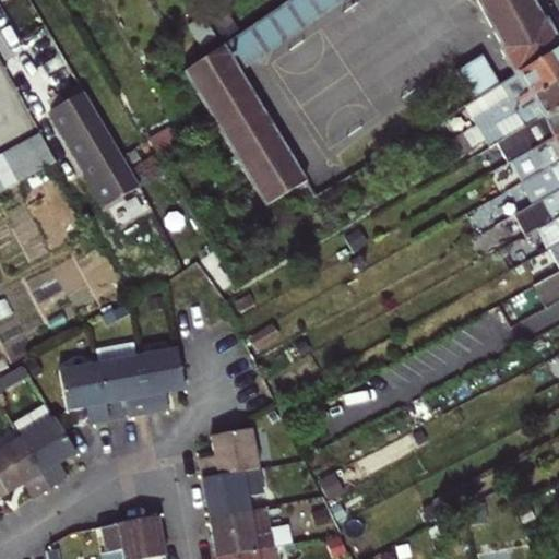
[(289,0),(244,31),(253,47),(235,60),(240,70),(341,0),(289,0)]
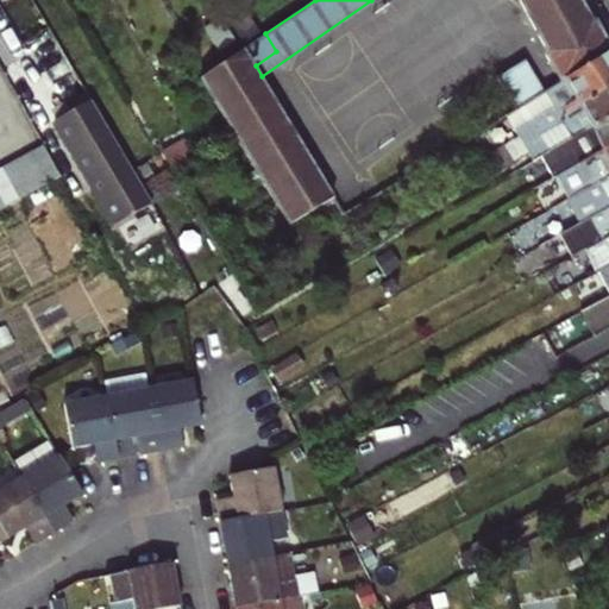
[(544,52),(559,83),(608,54),(608,44),(597,20),(592,23),(582,0),(519,0),(547,50),(544,52)]
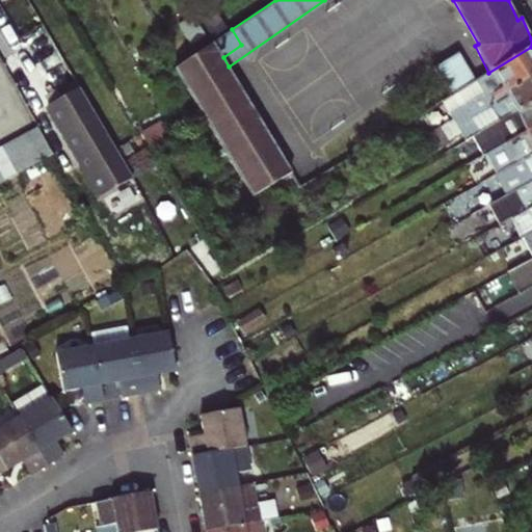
[(175,69),(206,120),(253,195),(292,174),(229,67),(223,57),(241,45),(232,29),(175,69)]
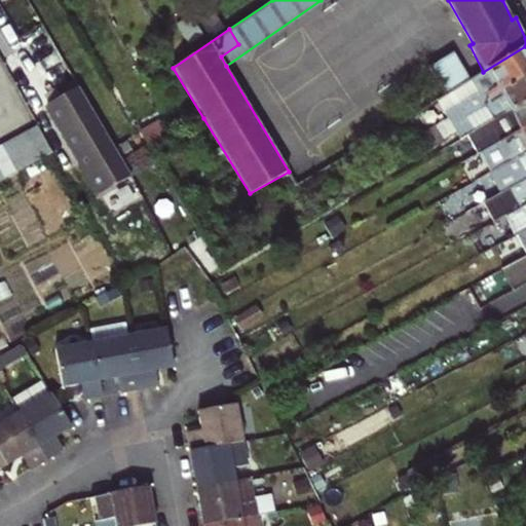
[(435,147),(460,132),(455,122),(470,115),(466,108),(472,105),(475,111),(489,104),(487,100),(525,76),(525,46),(483,72),(467,81),(446,95),(439,99),(448,118),(425,132),(435,147)]
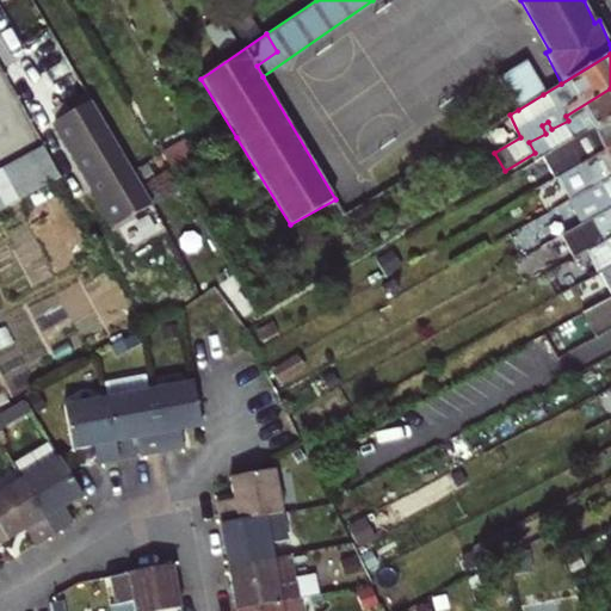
[(499,78),(518,110),(543,94),(524,62),(499,78)]
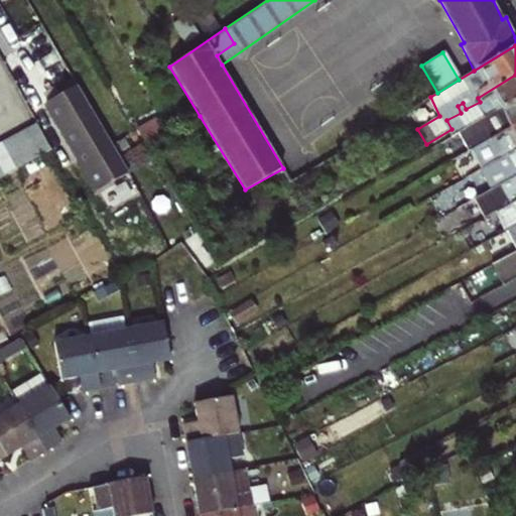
[(67,68),(36,85),(86,172),(117,155),(67,68)]
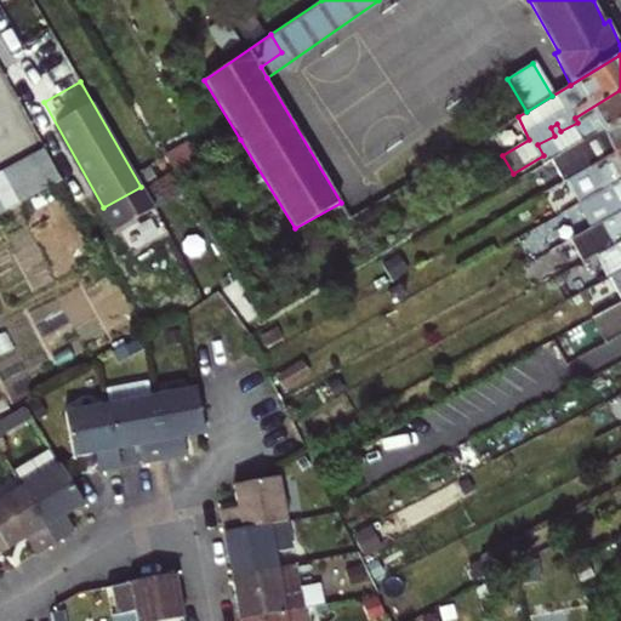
[(573,147),(580,142),(604,127),(605,130),(620,120),(620,90),(575,118),(577,123),(560,131),(557,124),(551,127),(554,136),(537,144),(543,155),(547,161),(573,147)]
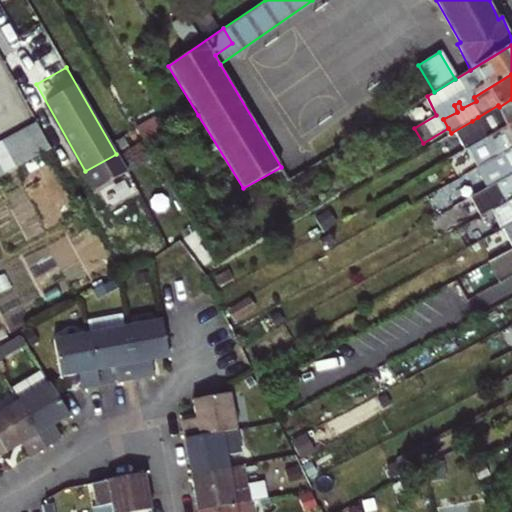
[(487,137),(511,122),(511,99),(499,107),(498,105),(478,117),(487,137)]
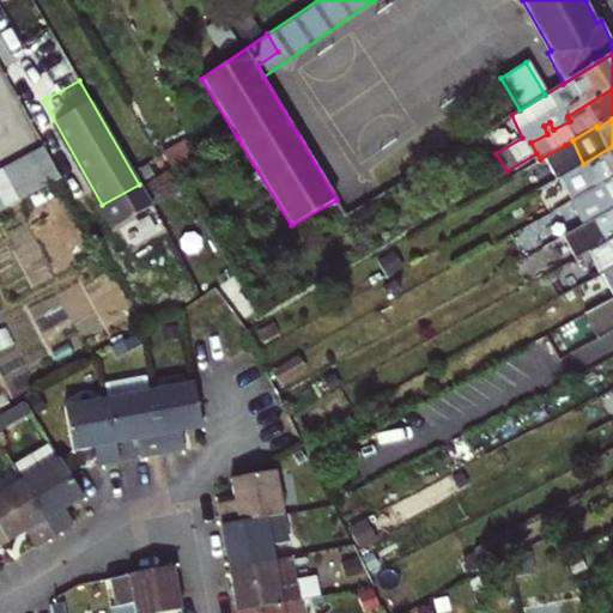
[(184,140),(164,152),(174,168),(194,156),(184,140)]
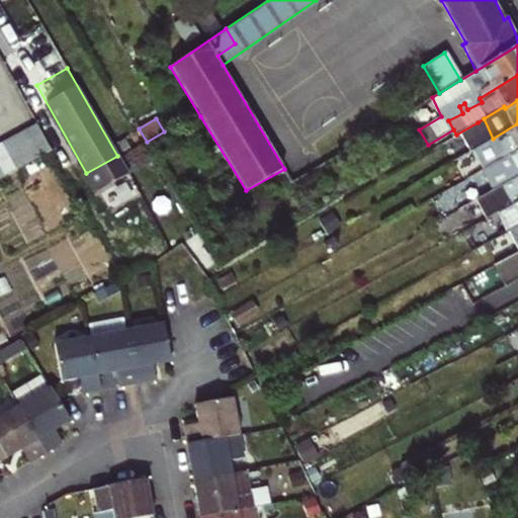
[(0,177),(52,149),(37,122),(0,143),(0,177)]
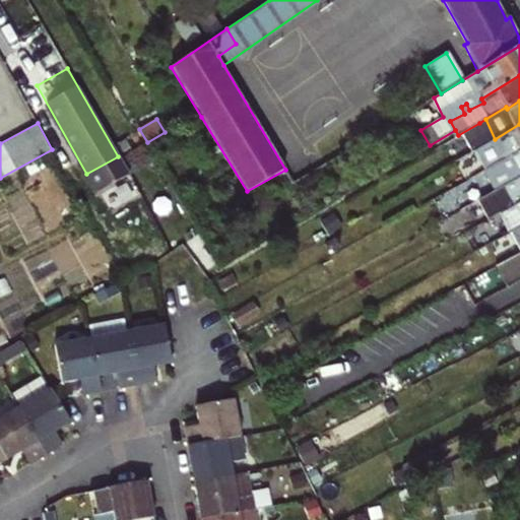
[(458,135),(454,137),(460,148),(485,133),(479,123),(458,135)]
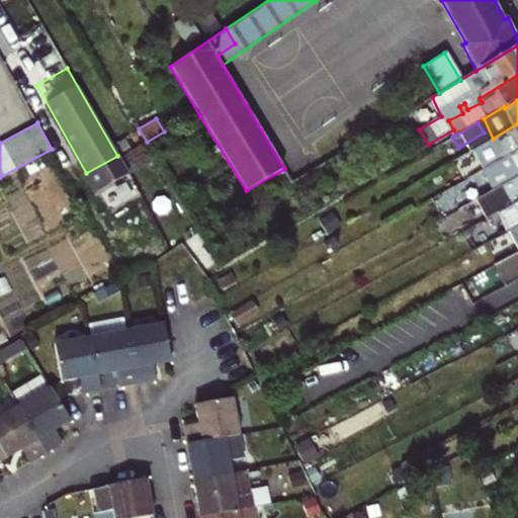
[(517,150),(517,123),(493,139),(502,159),(517,150)]
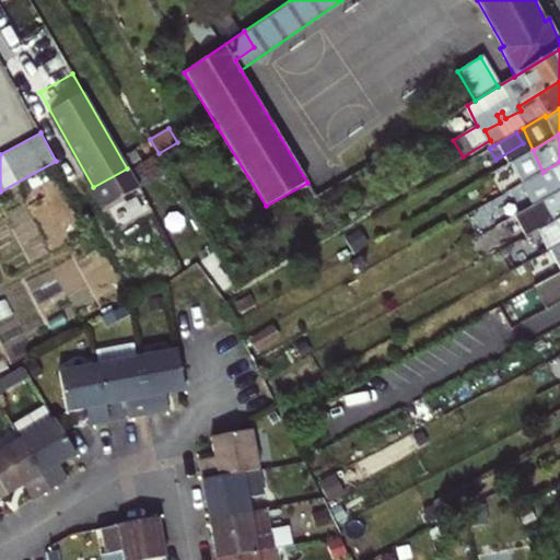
[(463,156),(453,140),(442,146),(452,163),(463,156)]
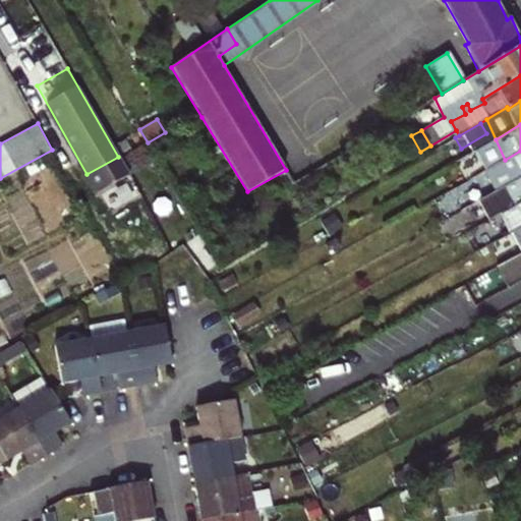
[(520,151),(505,160),(507,166),(520,158),(520,151)]
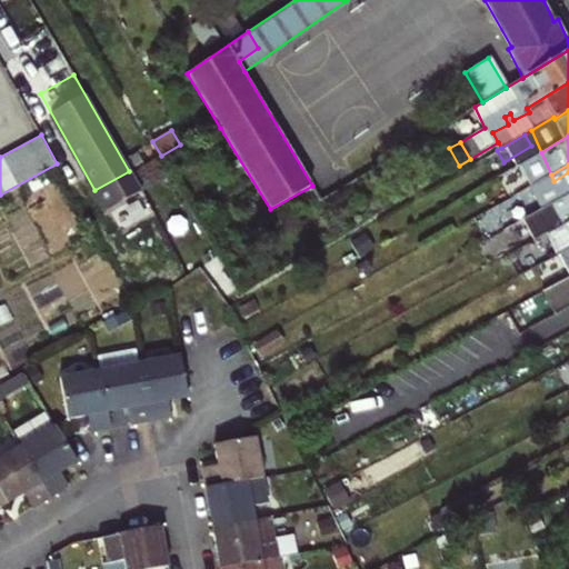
[(568,219),(568,192),(551,203),(555,210),(541,219),(547,231),(568,219)]
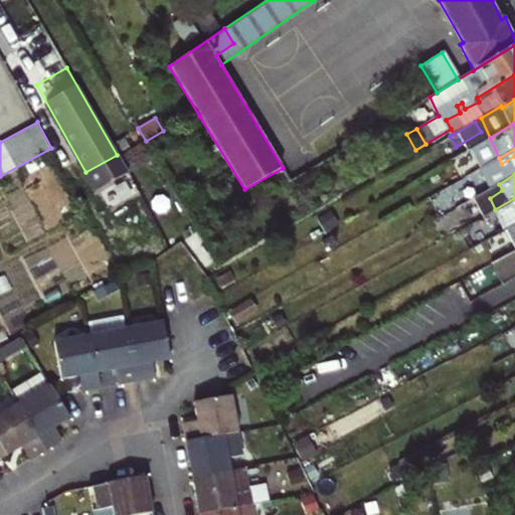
[(506,229),(514,223),(514,198),(495,209),(504,229),(506,229)]
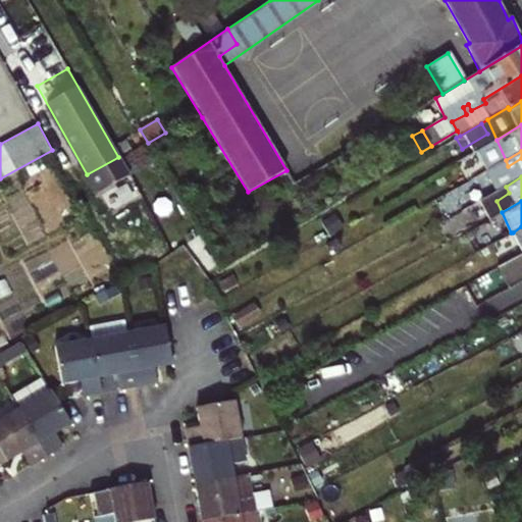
[(521,226),(513,232),(521,249),(521,226)]
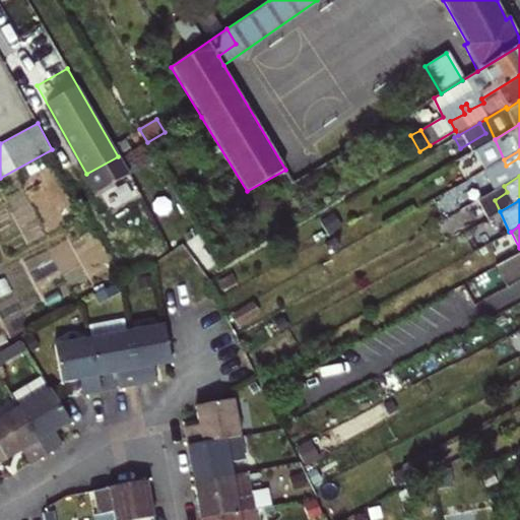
[(519,253),(498,265),(510,287),(519,281),(519,253)]
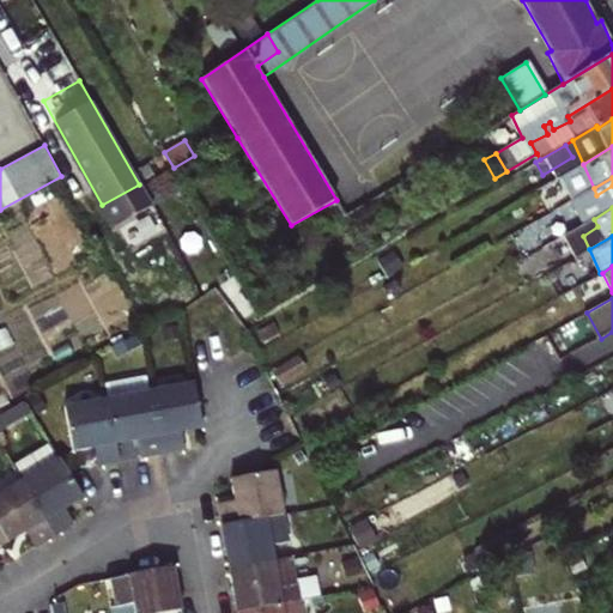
[(194,383),(152,390),(164,454),(186,450),(182,431),(202,428),(194,383)]
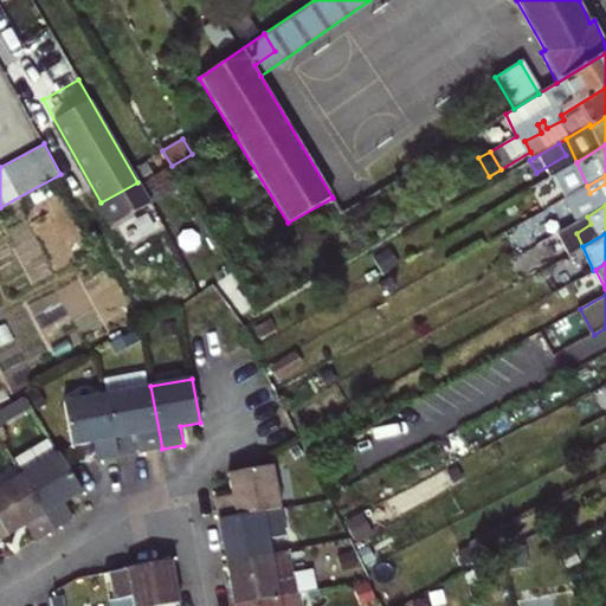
[(150,386),(109,394),(117,438),(136,434),(140,453),(162,449),(150,386)]
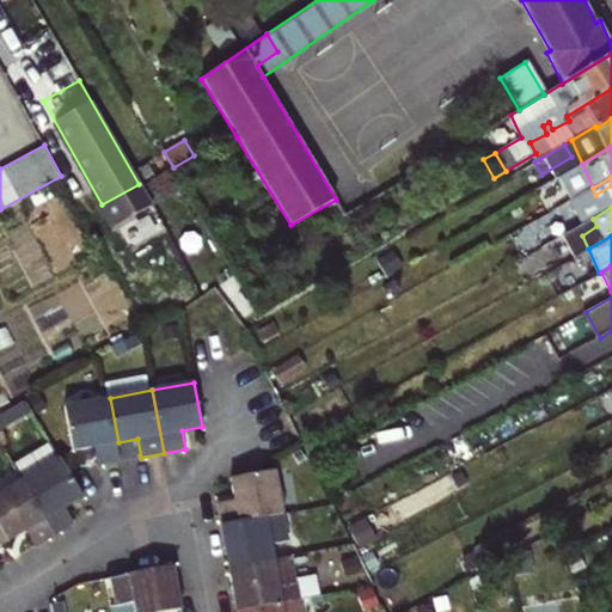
[(118,442),(110,398),(65,407),(73,452),(96,447),(99,465),(122,461),(118,442)]
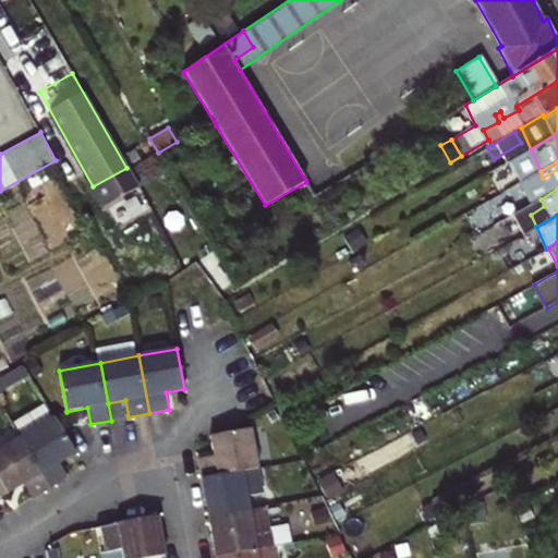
[(9,375),(0,379),(0,392),(14,385),(9,375)]
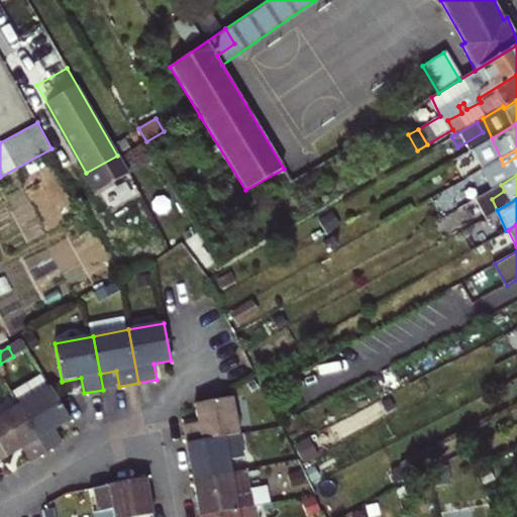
[(55,429),(72,419),(60,398),(45,374),(13,393),(20,406),(47,452),(64,442),(55,429)]
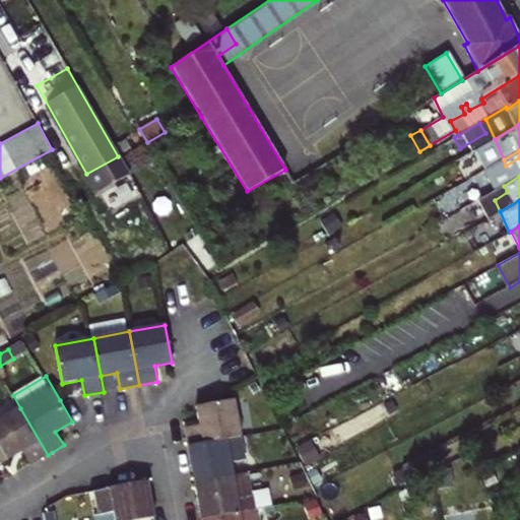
[(242,435),(235,399),(198,406),(201,425),(186,428),(189,445),(242,435)]
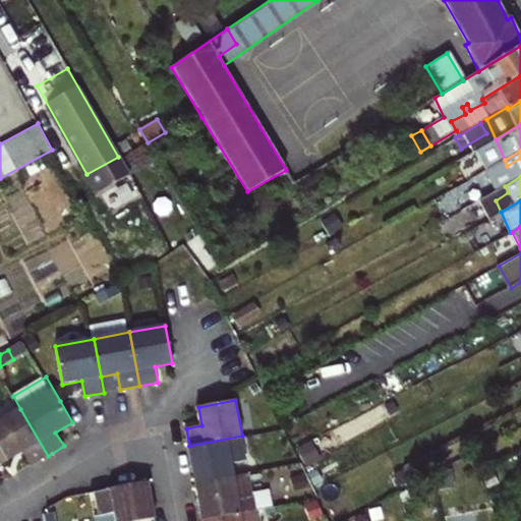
[(22,452),(31,466),(48,456),(20,409),(0,420),(0,447),(7,460),(22,452)]
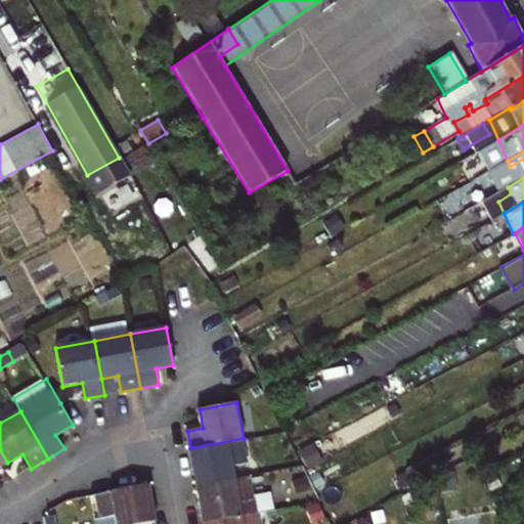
[(190,448),(197,485),(234,478),(232,465),(248,462),(244,438),(190,448)]
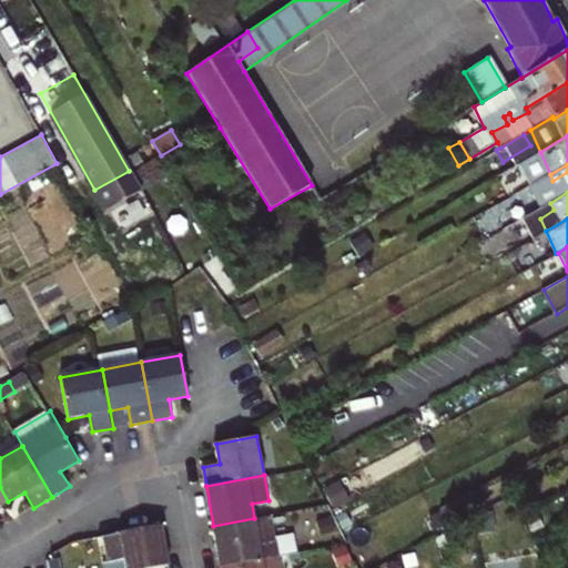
[(450,526),(476,513),(479,510),(470,494),(440,508),(450,526)]
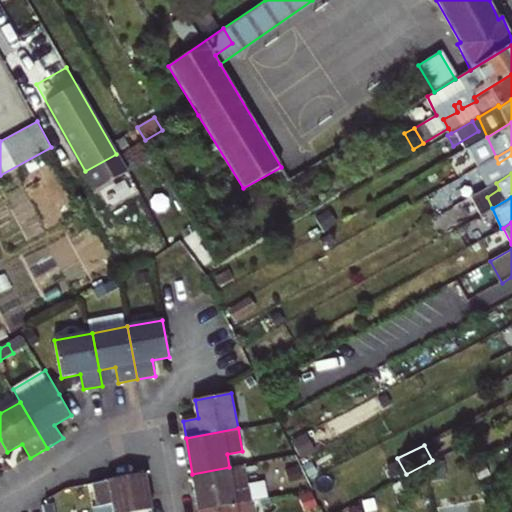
[(192,474),(198,510),(251,500),(245,464),(229,467),(192,474)]
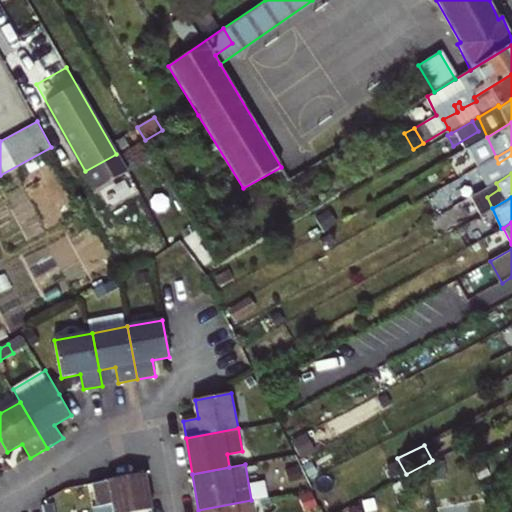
[(146,472),(93,482),(97,505),(92,506),(93,511),(138,511),(154,509),(146,472)]
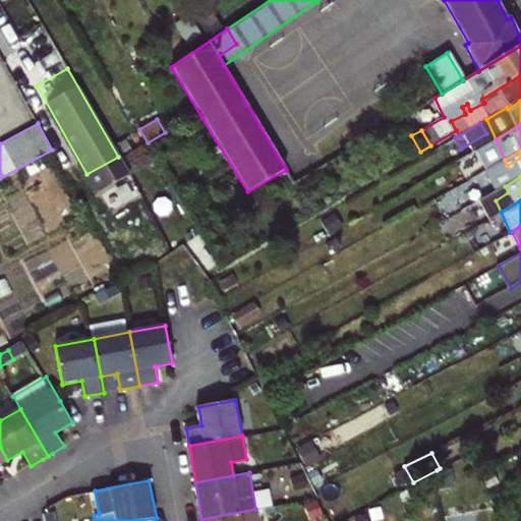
[(201,519),(201,520),(257,520),(255,509),(201,519)]
